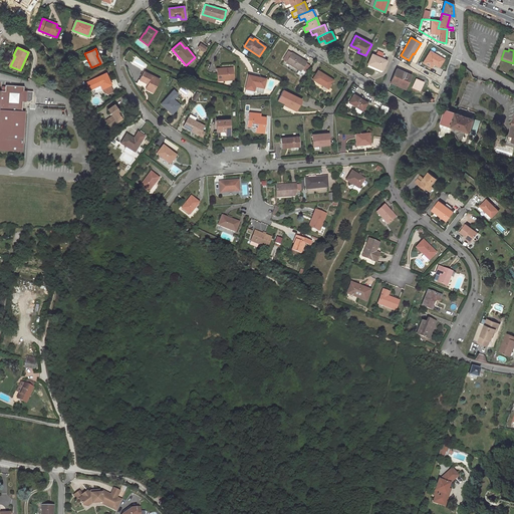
[(300,75),(302,72),(301,72),(302,69),(306,62),(307,62),(291,52),(291,53),(290,54),(287,53),(284,58),(287,59),(286,61),(286,62),(299,70),(297,73),(300,75)]
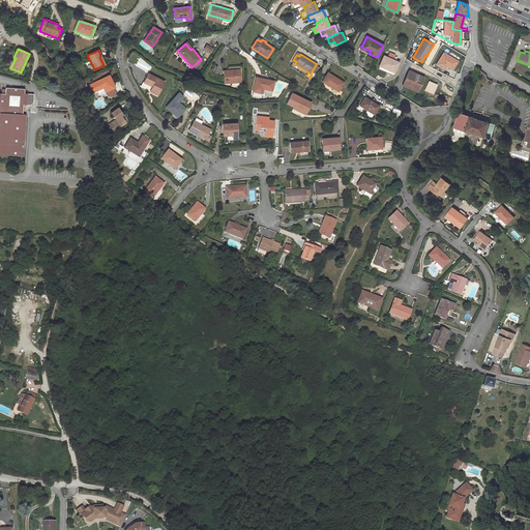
[(395,71),(399,62),(384,56),(379,66),(380,66),(386,69),(387,68),(395,71)]
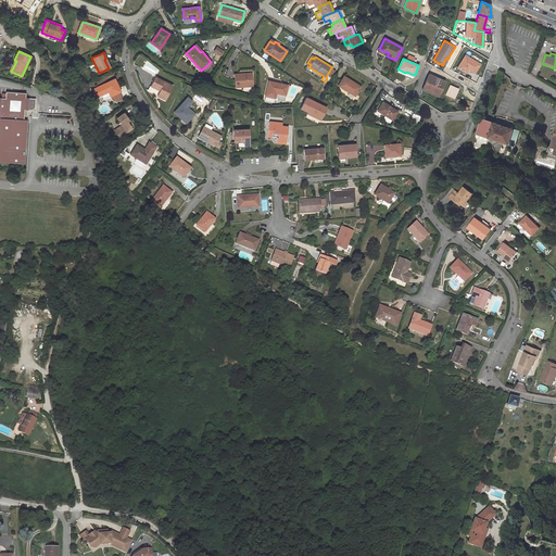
[(465,77),(470,65),(456,59),(451,72),(465,77)]
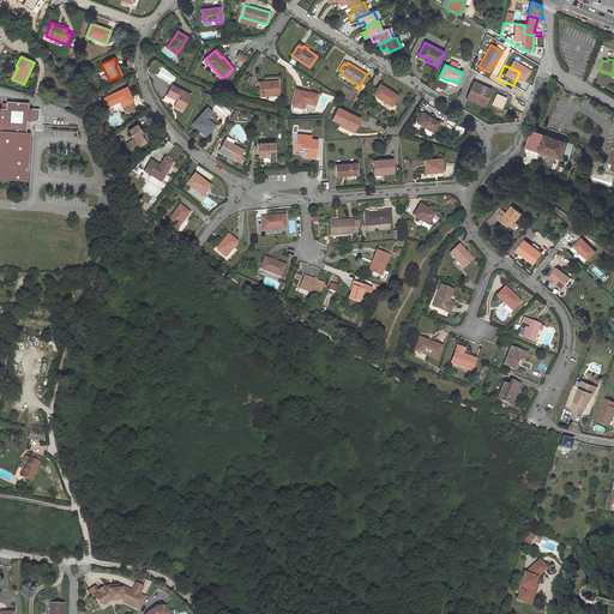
[(457,85),(458,83),(449,79),(447,80),(440,77),(439,79),(455,86),(457,85)]
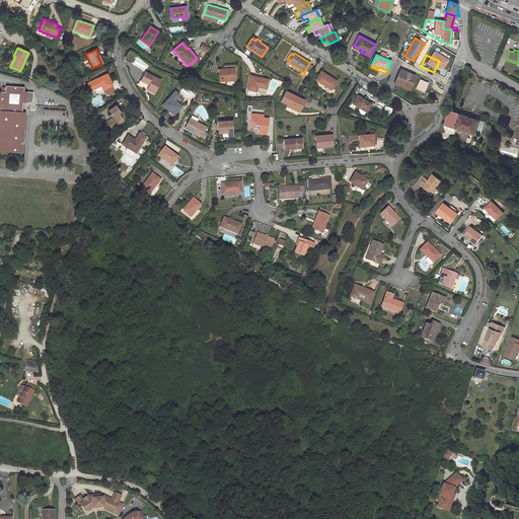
[(429,78),(431,72),(420,68),(418,74),(422,75),(429,78)]
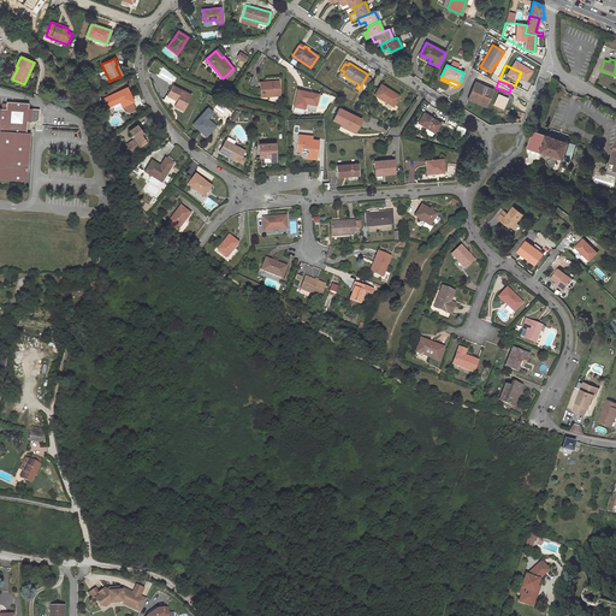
[(279,82),(266,83),(266,82),(260,82),(261,96),(279,95),(279,82)]
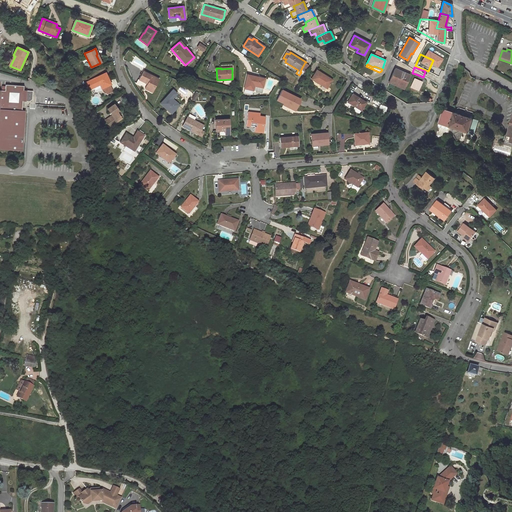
[(390,80),(404,87),(409,75),(395,69),(390,80)]
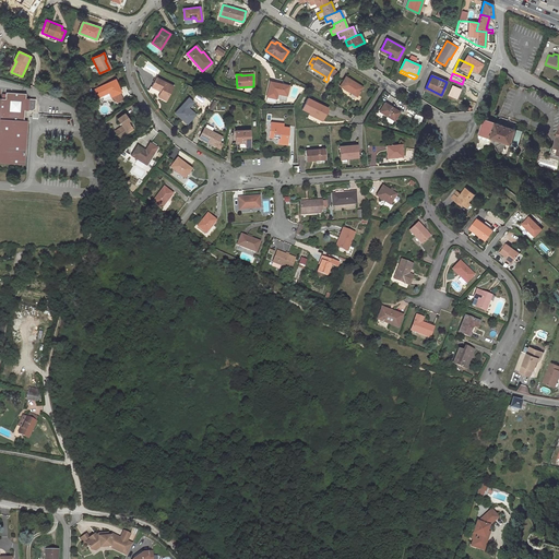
[(344,88),(357,96),(363,87),(346,76),(342,84),(345,86),(344,88)]
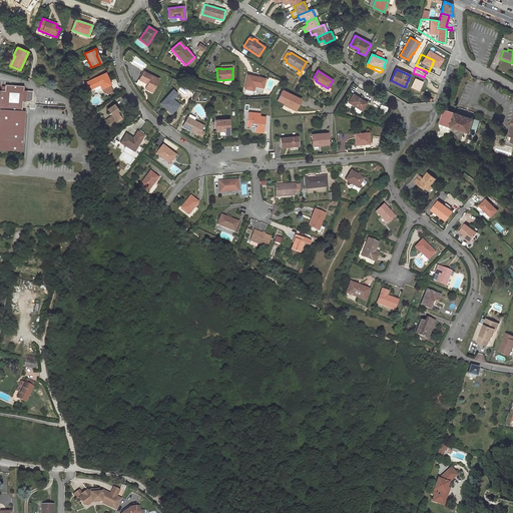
[(146,89),(152,92),(159,79),(143,71),(139,79),(147,84),(148,83),(149,84),(146,89)]
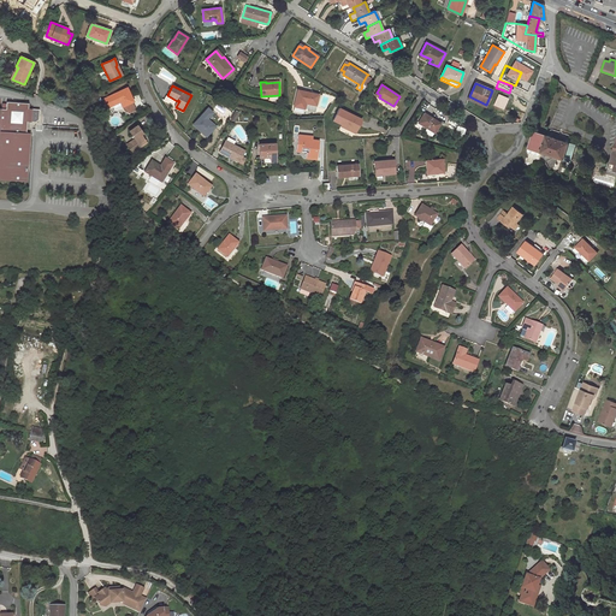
[(126,88),(105,99),(110,107),(120,101),(123,107),(124,106),(132,102),(134,101),(126,88)]
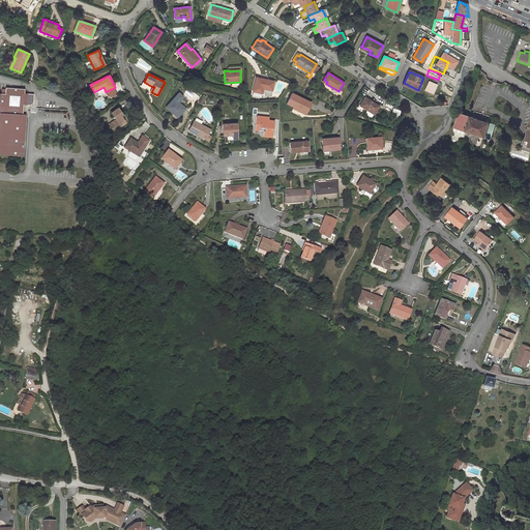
[(432,93),(438,80),(431,77),(425,91),(432,93)]
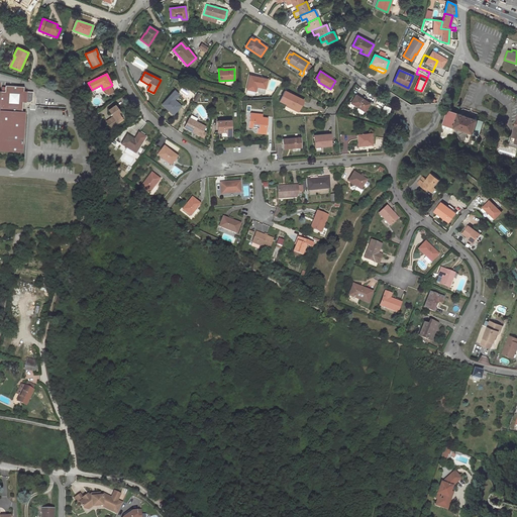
[(254,77),(249,76),(246,90),(247,90),(255,91),(255,92),(256,87),(260,87),(266,89),(268,80),(257,77),(254,77)]
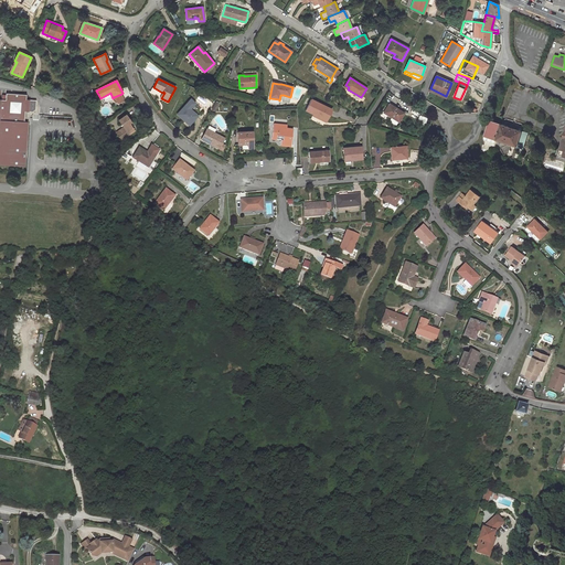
[(150,93),(160,97),(162,93),(153,87),(150,93)]
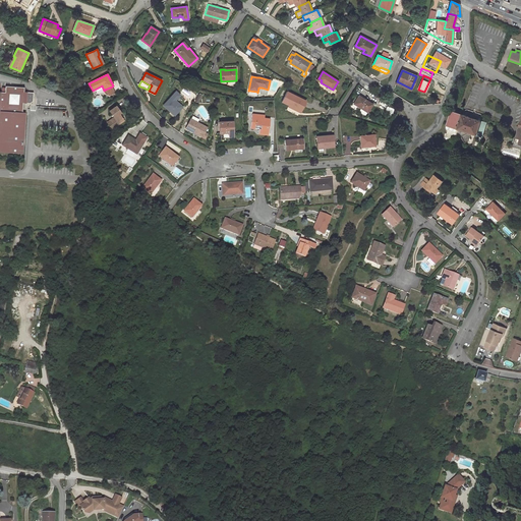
[(397,81),(396,83),(410,91),(411,89),(397,81)]
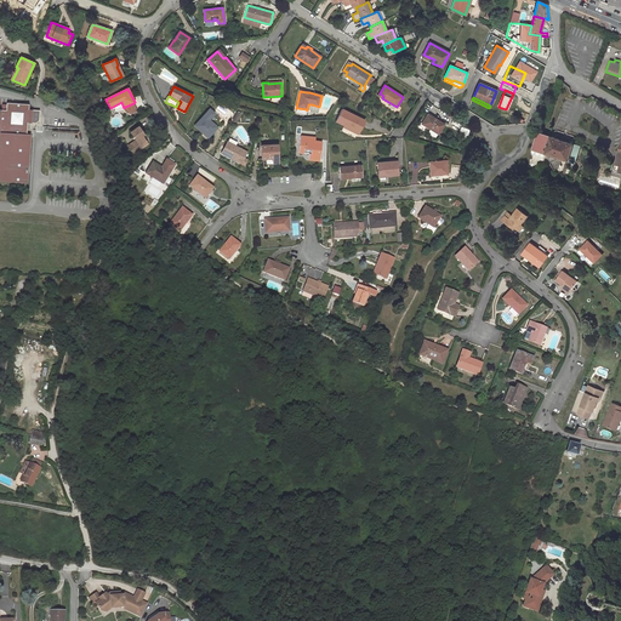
[(0,181),(27,183),(29,135),(27,134),(27,123),(36,123),(39,119),(40,110),(28,109),(29,104),(6,102),(6,110),(0,109),(0,181)]
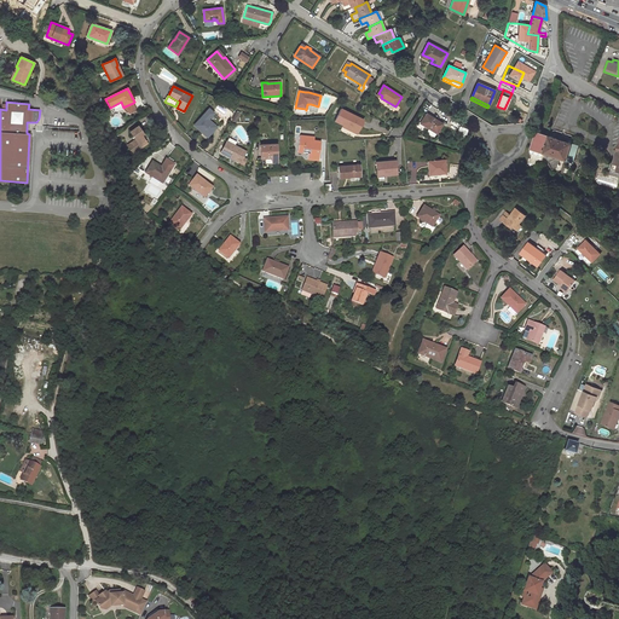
[(217,127),(208,120),(213,114),(209,109),(195,126),(207,137),(217,127)]
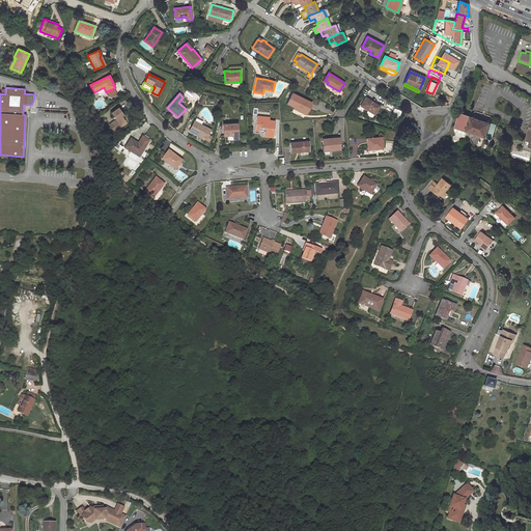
[(295,107),(307,113),(312,103),(292,93),(287,104),(295,107)]
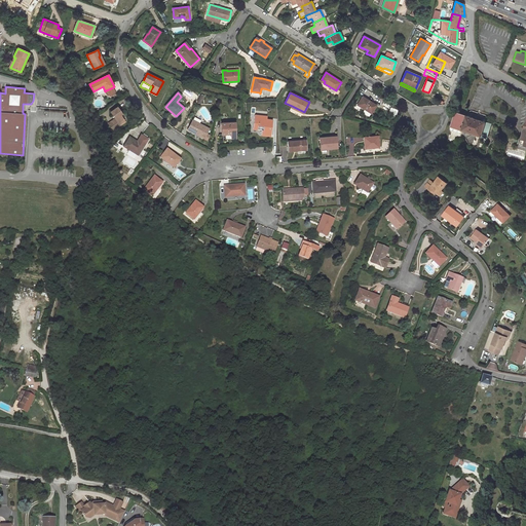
[(376,105),(362,97),(357,105),(364,109),(362,113),(369,117),(371,113),(371,114),(376,105)]
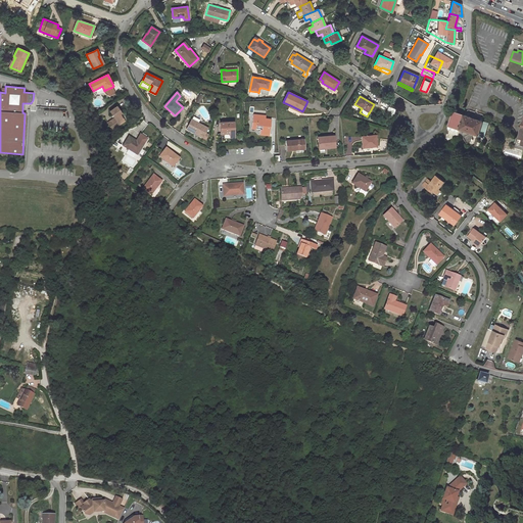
[(122,113),(116,106),(109,111),(112,114),(113,114),(114,115),(113,116),(114,117),(107,123),(112,130),(125,121),(120,114),(122,113)]
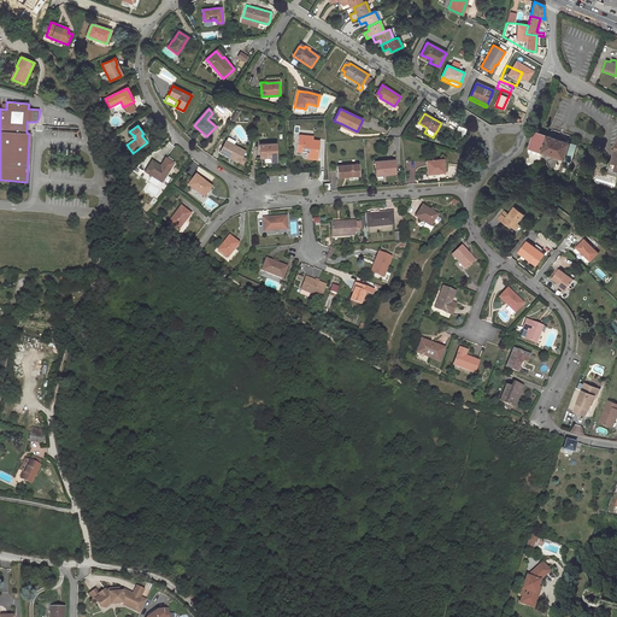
[(529,148),(533,150),(559,158),(571,162),(576,146),(563,141),(564,139),(563,136),(558,135),(557,136),(556,139),(535,131),(529,148)]
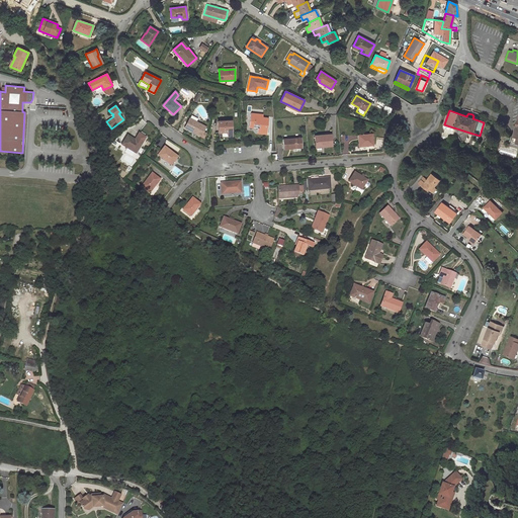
[(263,114),(251,113),(250,117),(249,126),(254,127),(254,123),(259,123),(259,128),(258,127),(257,133),(267,134),(268,118),(262,117),(263,114)]
